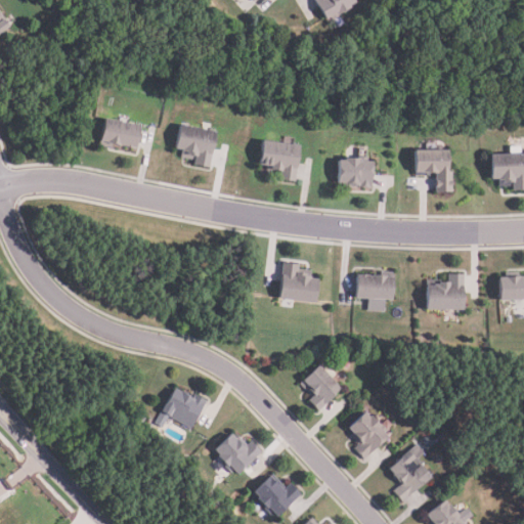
[(352,0),(354,2),(324,19),(312,0),(352,0)]
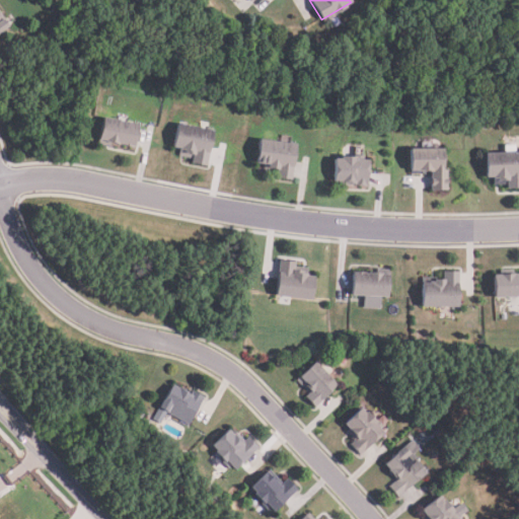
[(0,11),(9,25),(0,31),(0,11)]
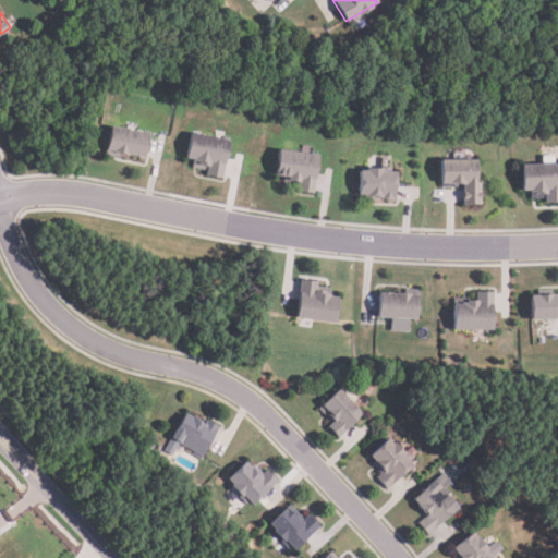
[(148,134),(143,159),(119,154),(118,158),(107,156),(108,150),(106,150),(111,126),(148,134)]
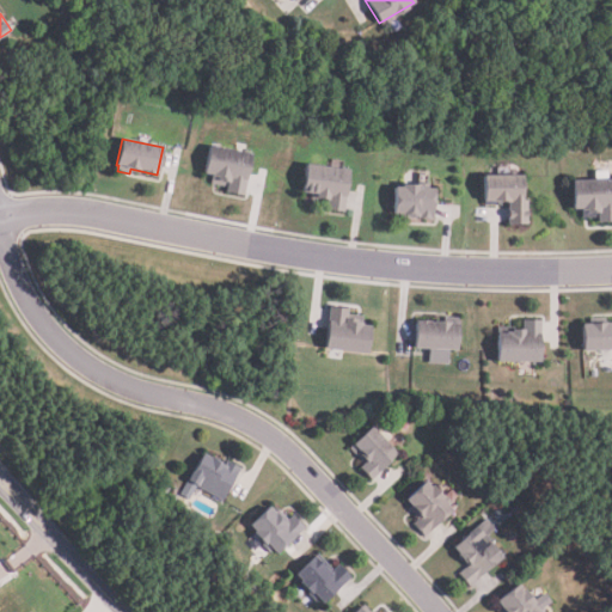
[(252,154),(244,196),(225,193),(226,187),(210,184),(213,176),(204,175),(210,147),(252,154)]
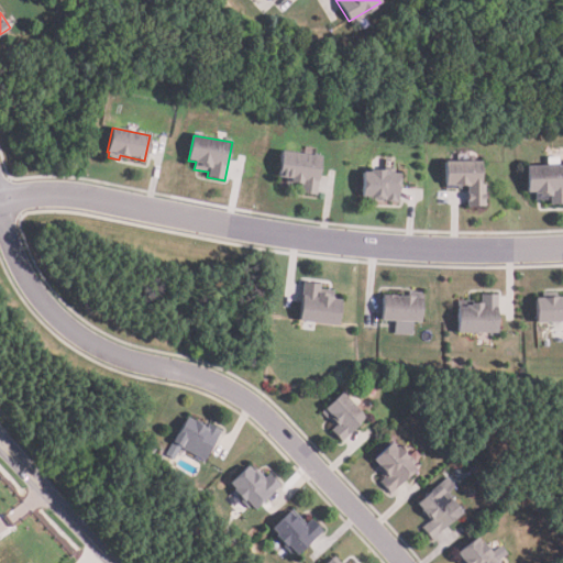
[(321,157),(316,196),(298,194),(299,185),(285,183),(286,178),(278,177),(282,152),(321,157)]
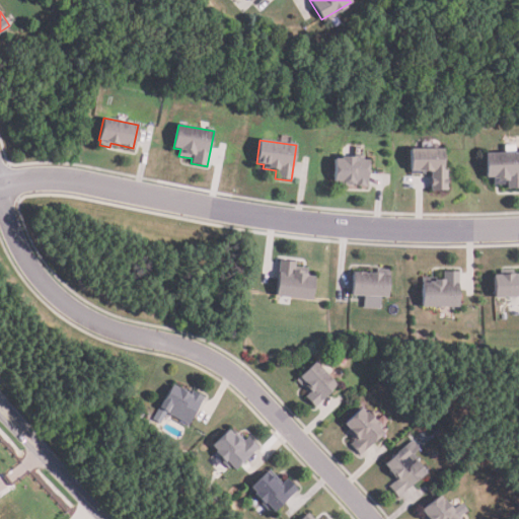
[(447,191),(431,191),(431,172),(426,172),(426,174),(411,174),(411,149),(443,149),(443,170),(447,170),(447,191)]
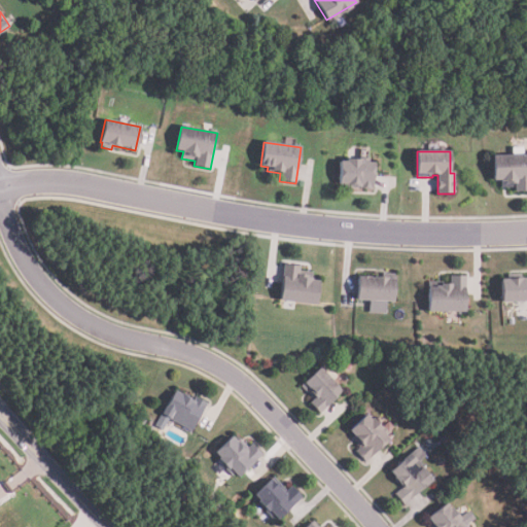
[(526,191),(515,192),(515,187),(501,188),(500,181),(494,181),(493,156),(526,154),(526,191)]
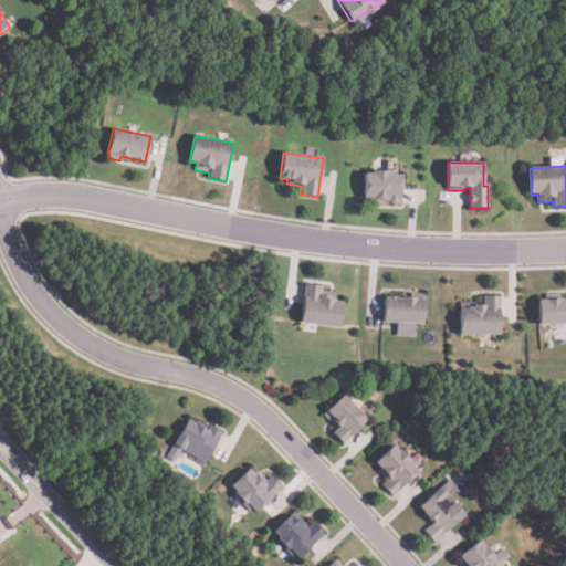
[(401,176),(399,203),(370,202),(371,199),(364,199),(365,174),(373,175),(374,171),(388,173),(388,175),(401,176)]
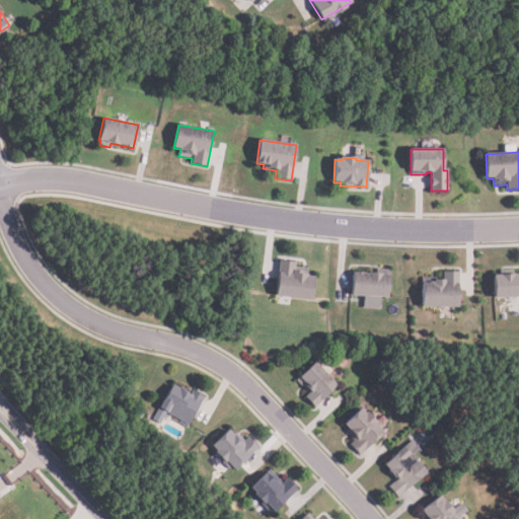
[(311,301),(275,296),(280,262),(296,264),(295,272),(308,274),(307,278),(314,279),(311,301)]
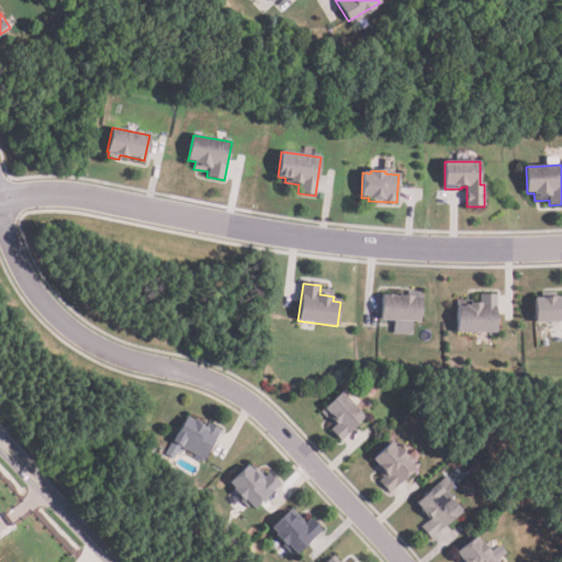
[(420,323),(413,323),(412,335),(394,334),(395,322),(381,321),(383,296),(407,298),(407,291),(422,292),(420,323)]
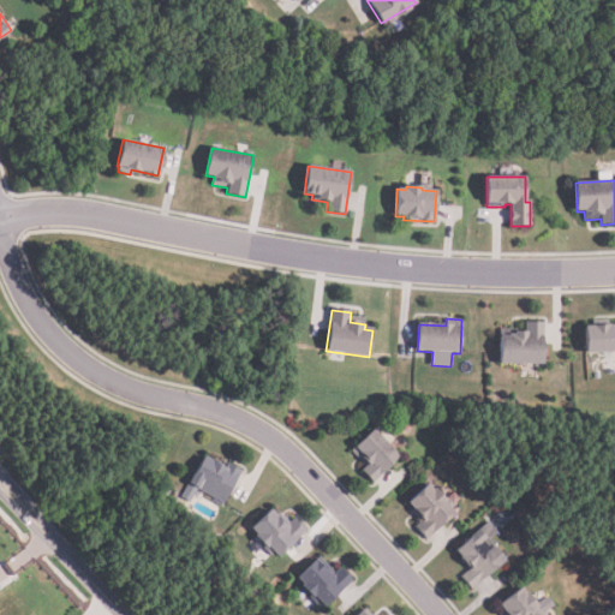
[(544,365),(501,364),(501,338),(511,338),(511,335),(517,335),(517,332),(525,332),(525,322),(544,322),(544,365)]
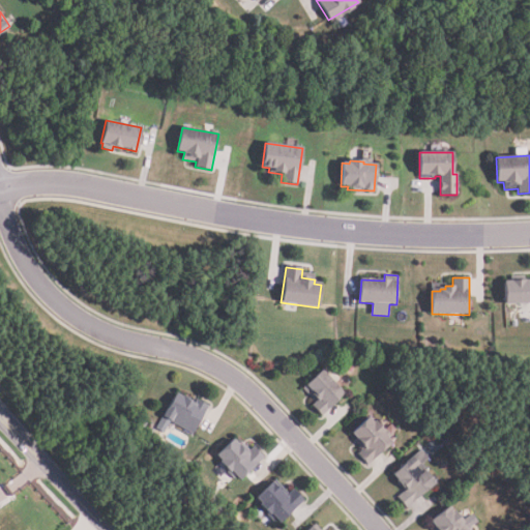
[(529,303),(506,305),(505,282),(529,281),(529,303)]
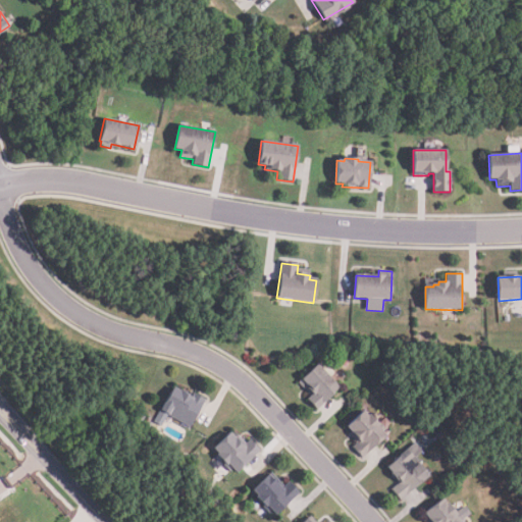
[(317,361),(340,385),(315,407),(306,397),(311,394),(298,379),(317,361)]
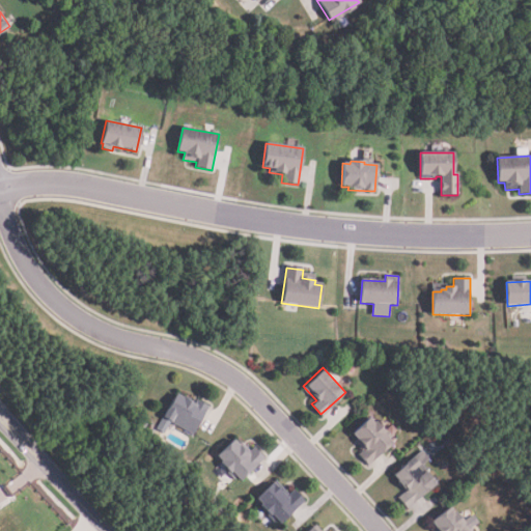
[(162,417),(175,394),(193,404),(196,399),(208,406),(193,435),(162,417)]
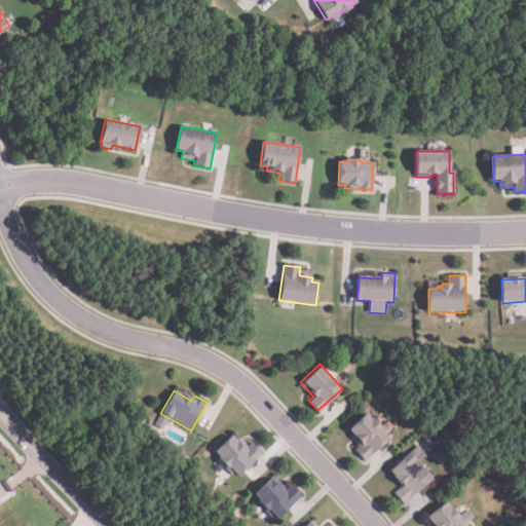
[(389,438),(364,461),(354,451),(360,446),(351,438),(354,435),(348,427),(366,411),(389,438)]
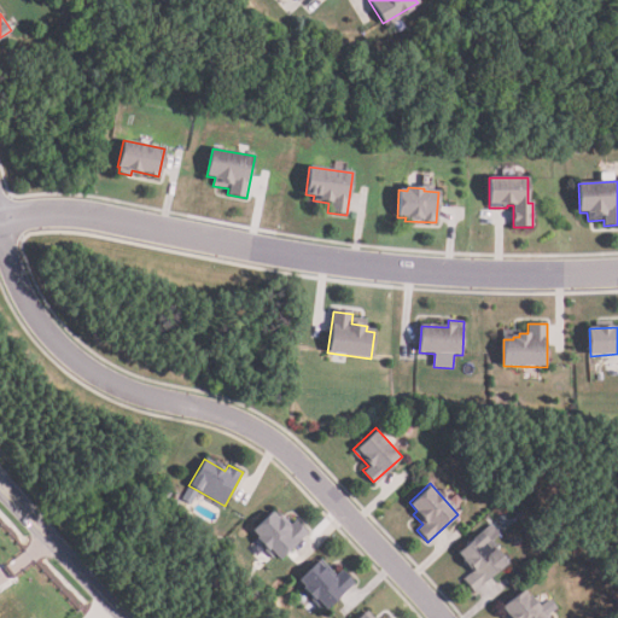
[(296,520),(309,534),(281,561),(251,530),(272,509),(289,528),(296,520)]
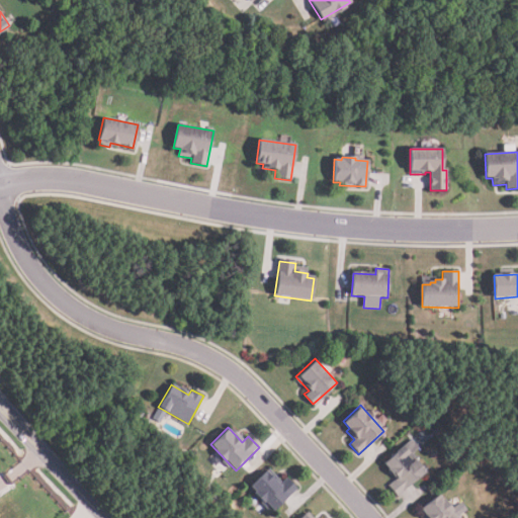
[(398,496),(389,485),(397,478),(383,461),(412,437),(419,446),(412,452),(427,471),(398,496)]
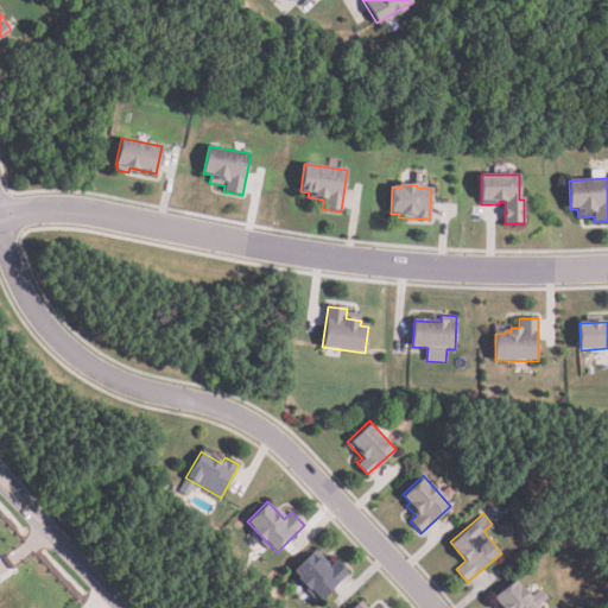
[(349,571),(322,600),(292,571),(311,551),(328,567),(336,558),(349,571)]
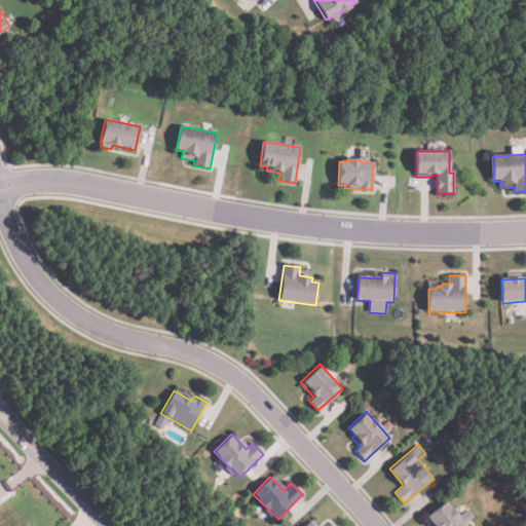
[(465,525),(429,525),(433,522),(427,516),(446,500),(450,505),(452,503),(460,514),(467,509),(474,517),(464,524),(465,525)]
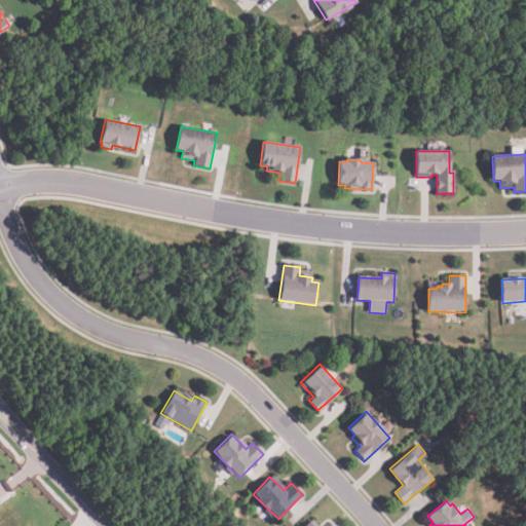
All buildings are outlined.
